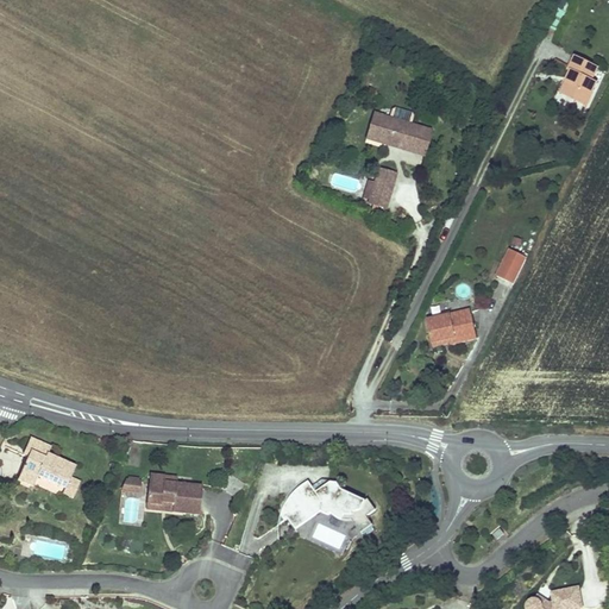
[(598,69),(576,57),(569,71),(571,73),(575,74),(564,95),(586,106),(597,83),(592,81),(598,69)]
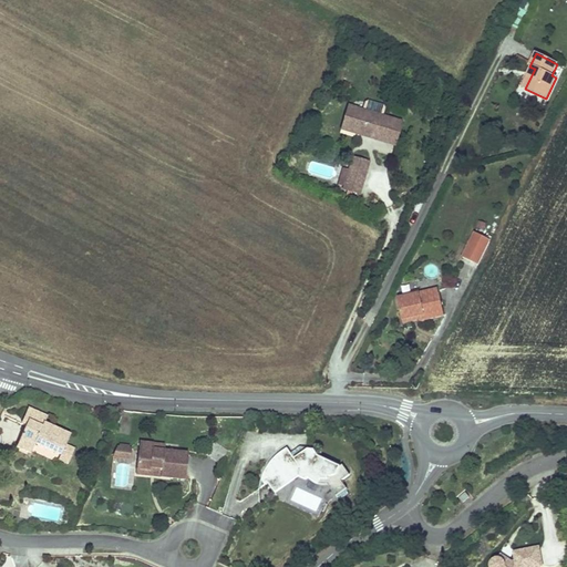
[(535,69),(532,68),(523,86),(525,89),(535,69)]
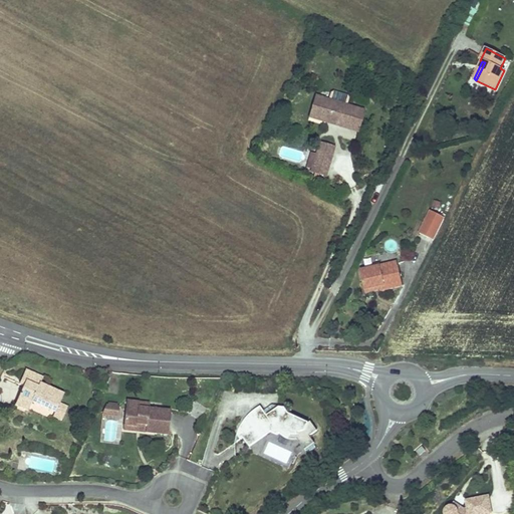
[(330,92),(328,100),(347,105),(349,98),(347,95),(333,91),(330,92)]
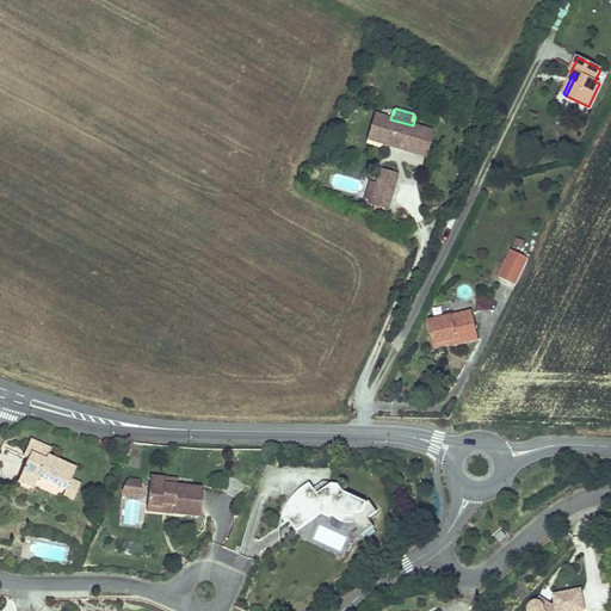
[(375,115),(368,140),(388,146),(389,142),(377,139),(383,117),(375,115)]
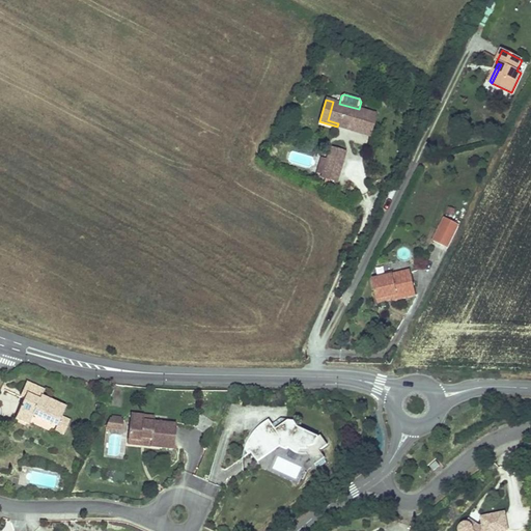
[(339,104),(333,102),(328,120),(338,123),(337,127),(348,130),(348,127),(353,128),(352,131),(369,136),(375,114),(359,109),(339,104)]
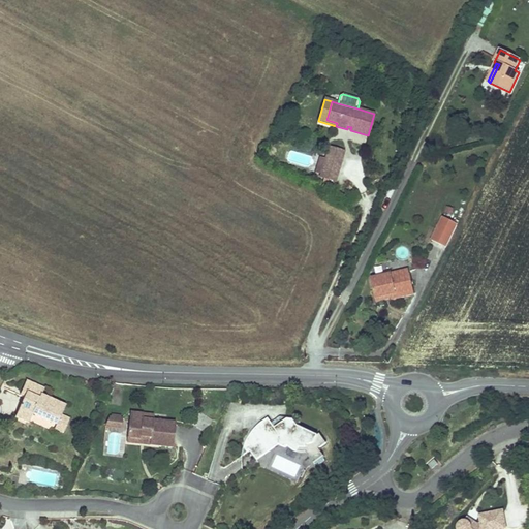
[(344,151),(330,147),(327,155),(342,159),(344,151)]
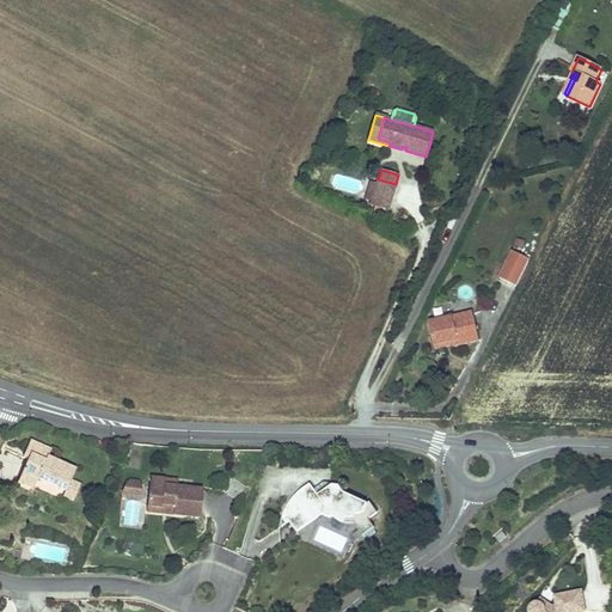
[(371,204),(389,209),(396,184),(378,179),(377,184),(372,201),(371,204)]
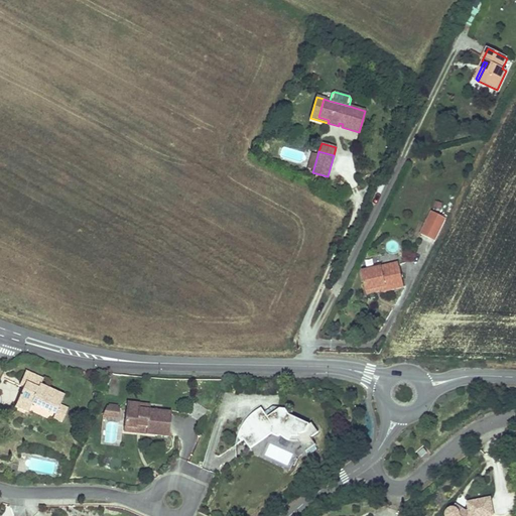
[(307,167),(313,169),(317,155),(311,154),(307,167)]
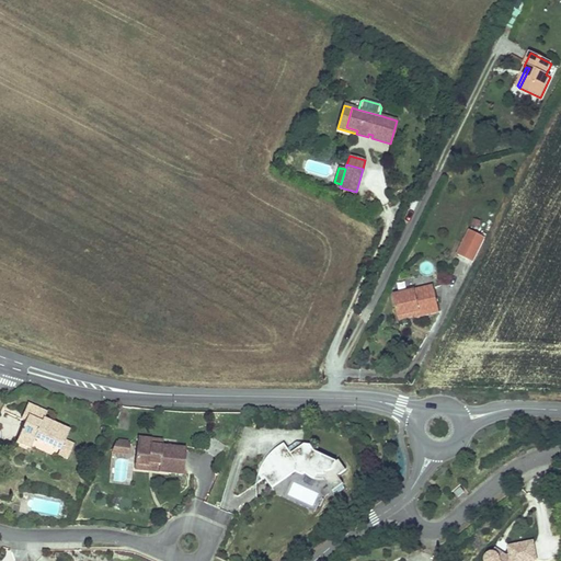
[(485,238),(470,230),(458,254),(473,262),(485,238)]
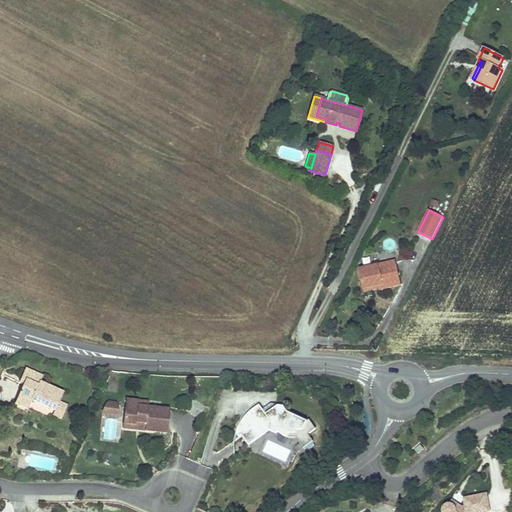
[(374,266),(359,270),(363,288),(378,285),(379,288),(379,289),(401,284),(396,261),(379,265),(379,267),(375,268),(374,266)]
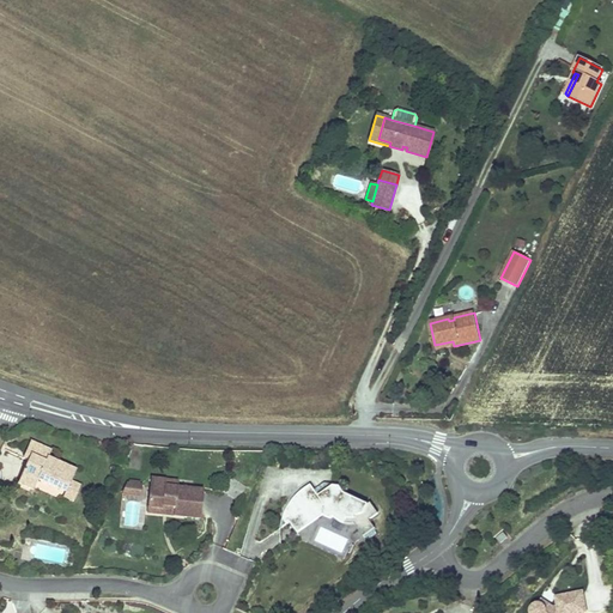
[(31,441),(25,453),(30,455),(28,461),(18,484),(34,491),(38,480),(66,492),(71,481),(76,469),(48,457),(52,450),(31,441)]
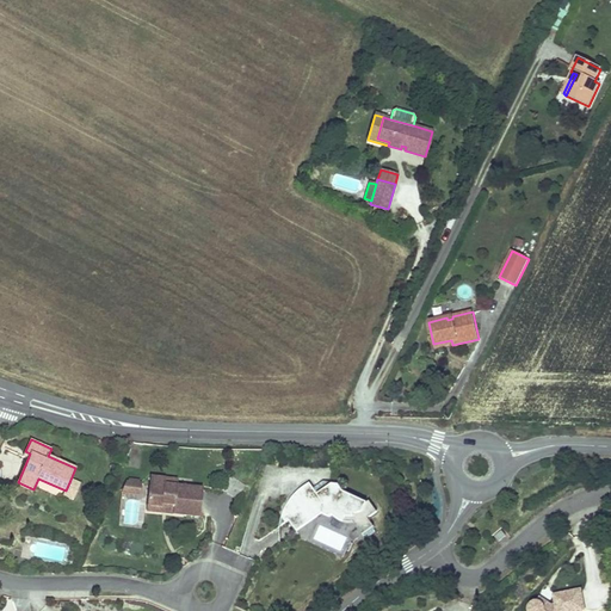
[(222,491),(236,499),(245,486),(230,476),(222,491)]
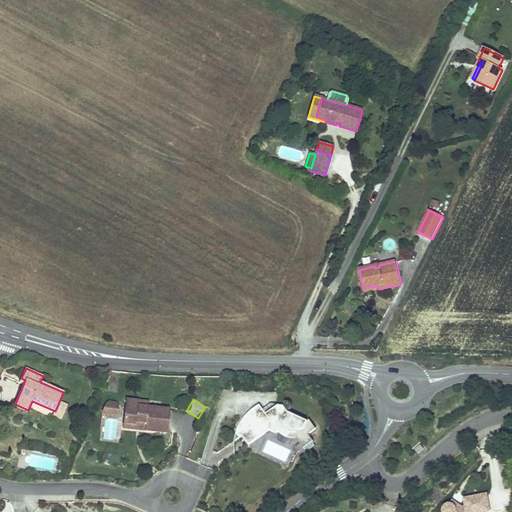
[(149,403),(126,400),(123,423),(136,425),(136,420),(142,421),(141,423),(143,425),(145,426),(145,430),(167,433),(170,410),(148,408),(149,403)]
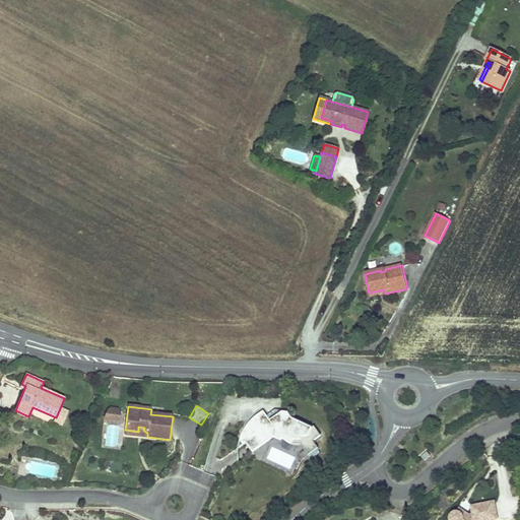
[(68,411),(60,408),(56,417),(54,423),(62,426),(68,411)]
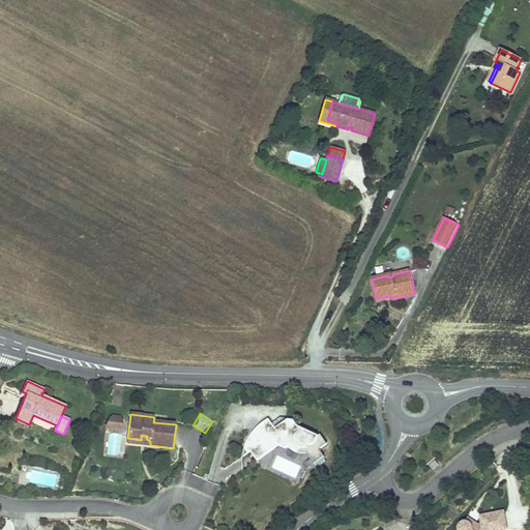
[(281,417),(272,423),(276,430),(288,421),(286,418),(281,417)]
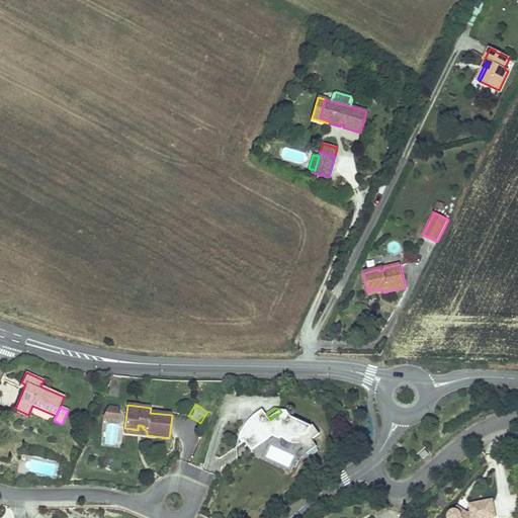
[(108,418),(119,419),(120,411),(118,411),(109,410),(108,418)]
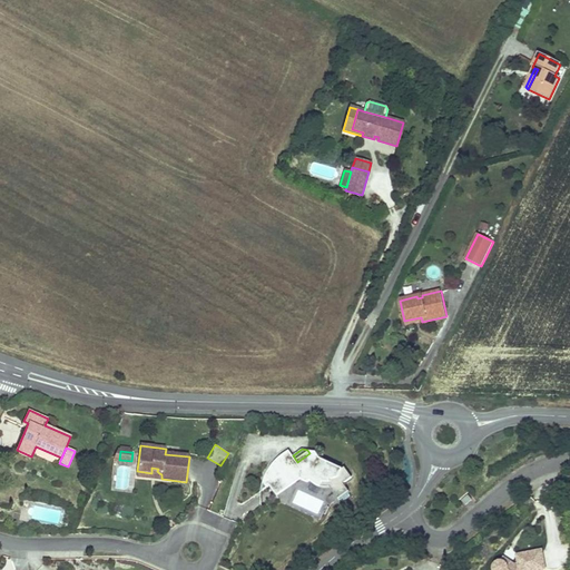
[(264,483),(266,488),(269,485),(277,495),(300,479),(307,482),(311,480),(320,487),(331,488),(338,499),(349,492),(344,483),(352,478),(345,468),(342,470),(321,459),(316,453),(310,453),(297,462),(293,455),(290,451),(281,457),(274,463),(268,471),(265,479),(264,483)]
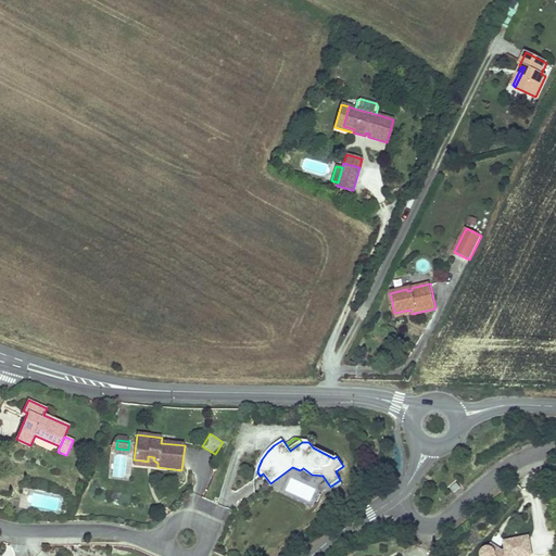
[(134,459),(134,465),(158,467),(158,463),(155,462),(153,459),(154,457),(148,456),(148,462),(134,459)]
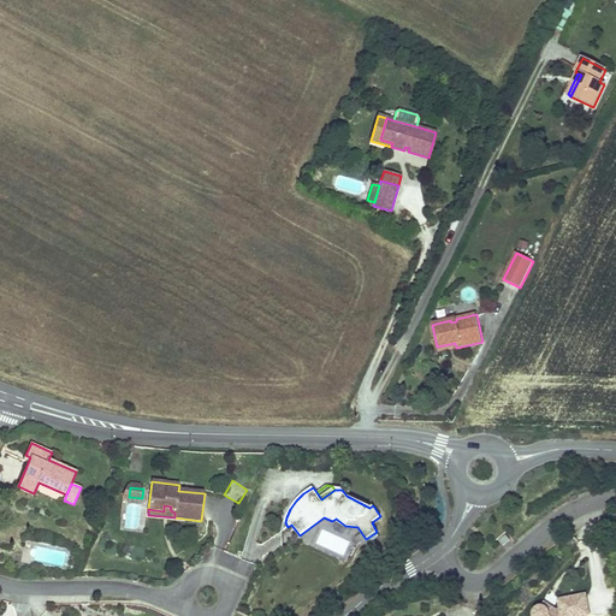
[(377,532),(366,539),(371,544),(379,538),(377,532)]
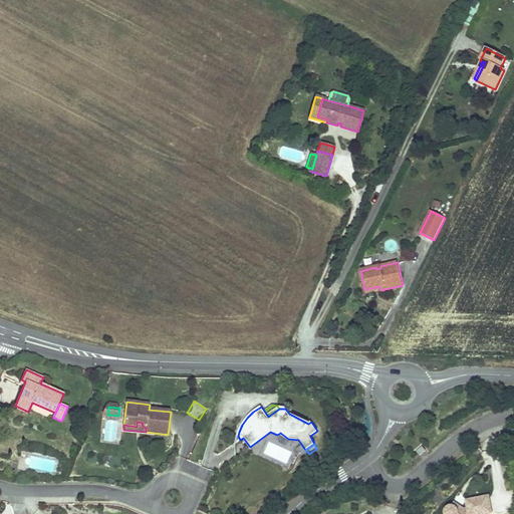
[(426,451),(422,447),(417,451),(420,455),(426,451)]
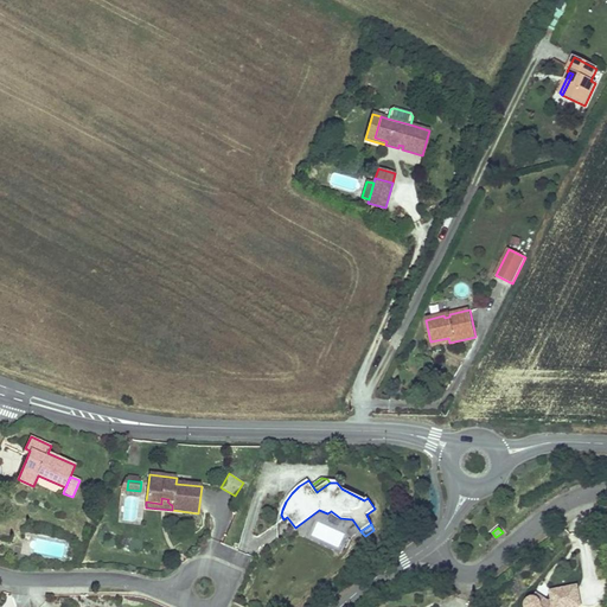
[(548,602),(542,599),(540,602),(535,599),(530,598),(526,598),(524,600),(524,606),(577,606),(581,606),(576,587),(551,592),(553,601),(548,602)]
